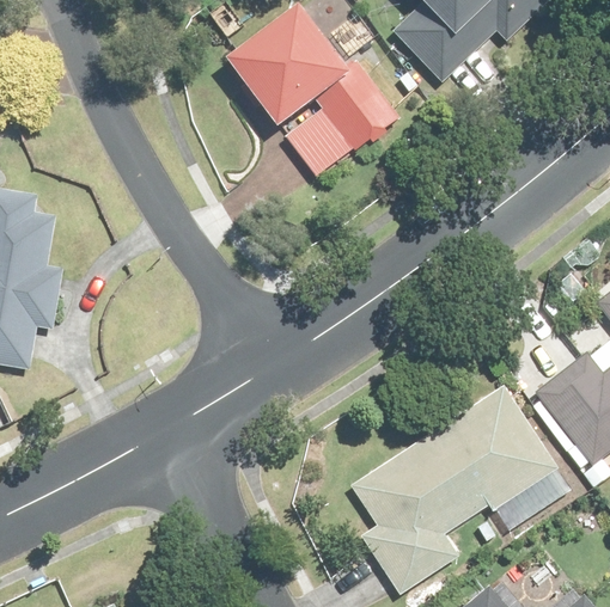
[(425,0),(390,34),(440,87),(532,0),(425,0)]
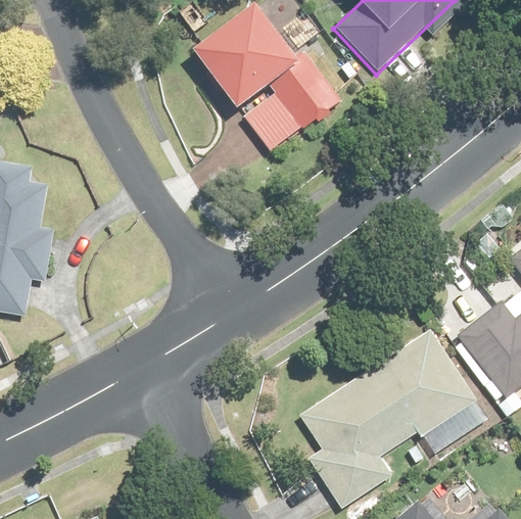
[(250,3),(193,44),(272,152),(338,104),(302,54),(293,61),(250,3)]
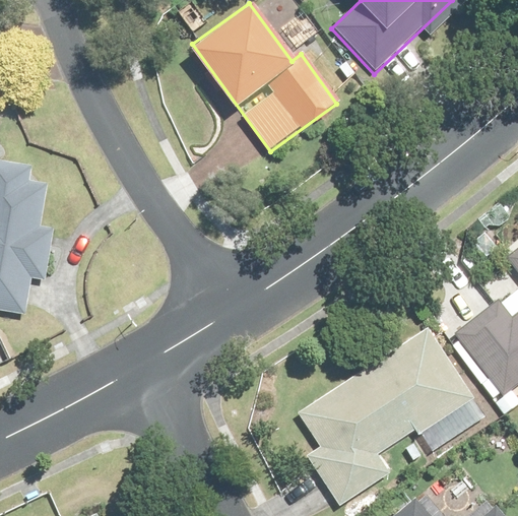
[(0,309),(20,314),(28,277),(41,279),(51,230),(40,228),(49,186),(28,182),(31,169),(0,160),(0,309)]
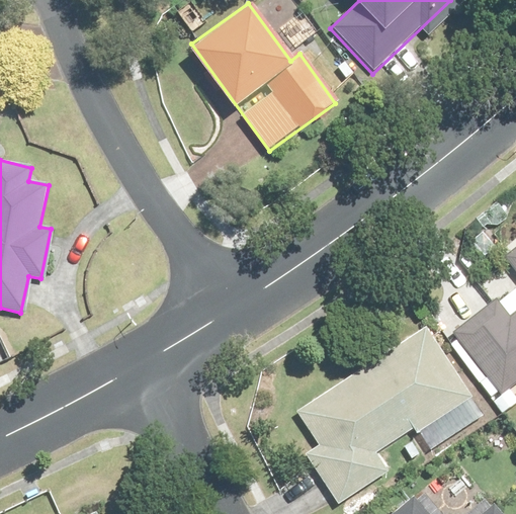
[(515,283),(448,333),(498,399),(515,384),(515,245),(506,253),(515,267),(515,283)]
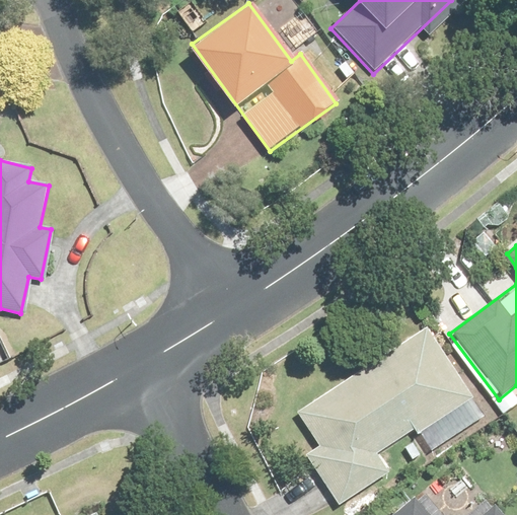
[(306,453),(339,506),(393,472),(381,453),(419,430),(431,449),(485,417),(429,328),(296,410),(318,445),(306,453)]
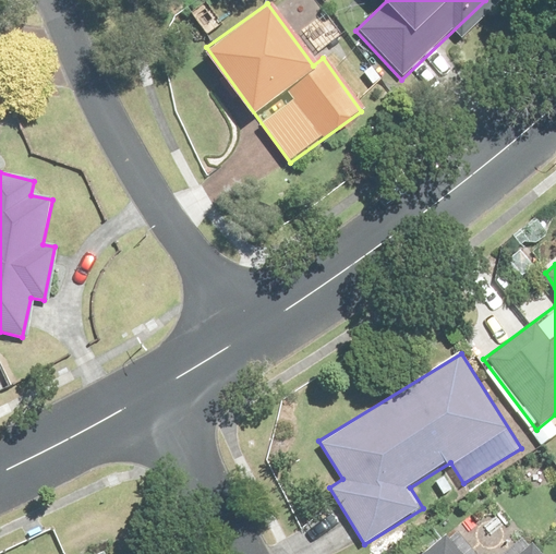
[(463,553),(447,534),(423,553),(540,553),(534,546),(526,553),(463,553)]
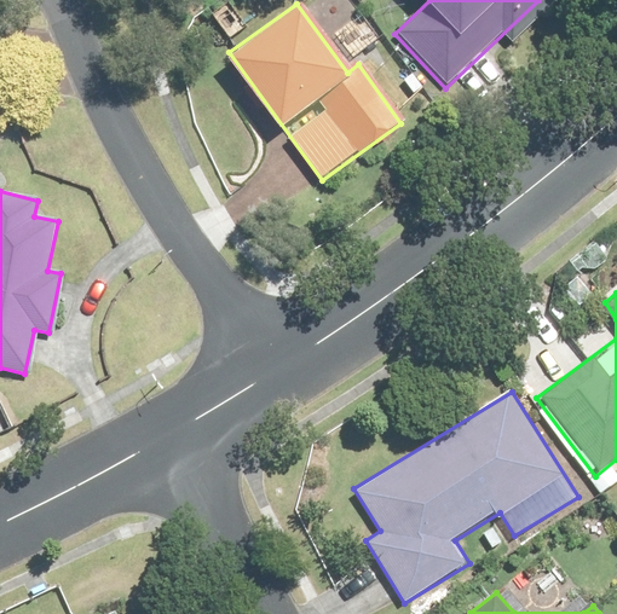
All buildings are outlined.
